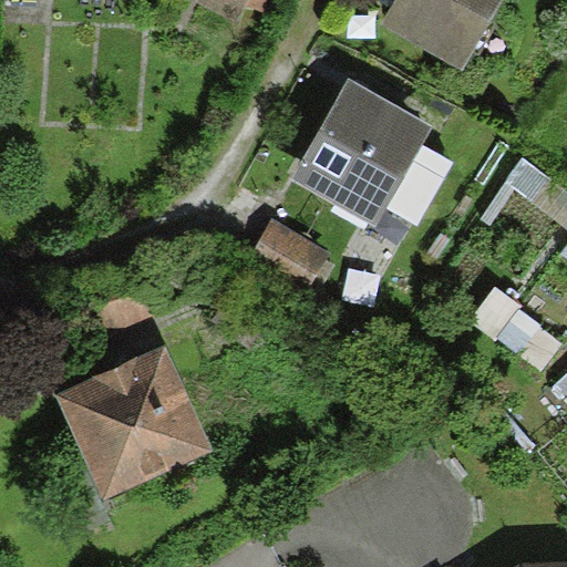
[(193,0),(239,23),(250,0),(193,0)]
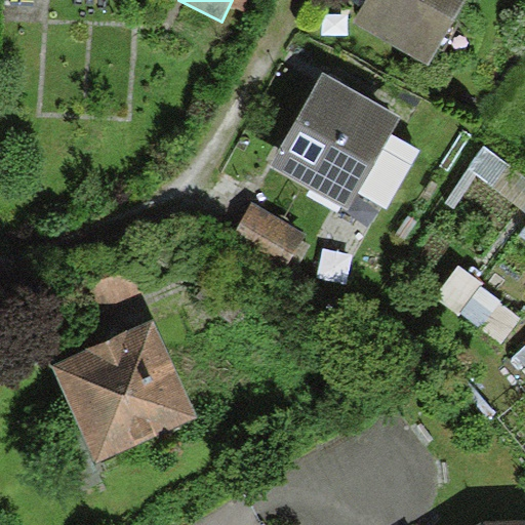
[(466,0),(366,0),(354,24),(429,66),(466,0)]
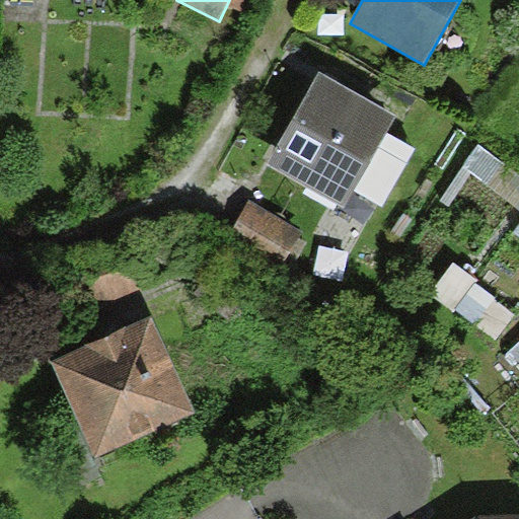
[(397,116),(319,71),(266,163),(344,208),(397,116)]
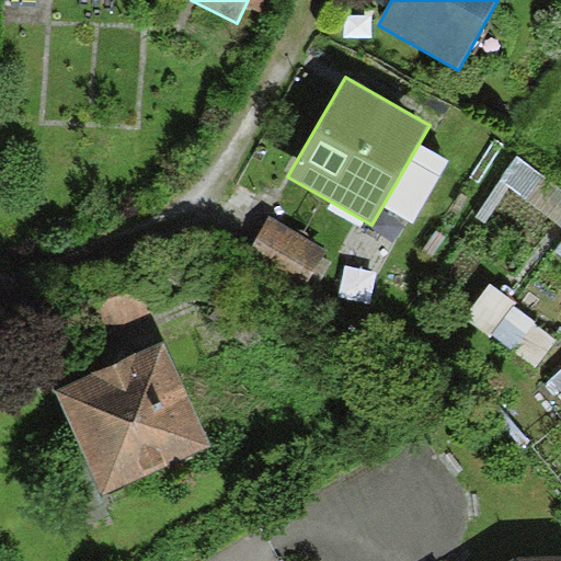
[(327,251),(270,217),(243,261),(300,295),(327,251)]
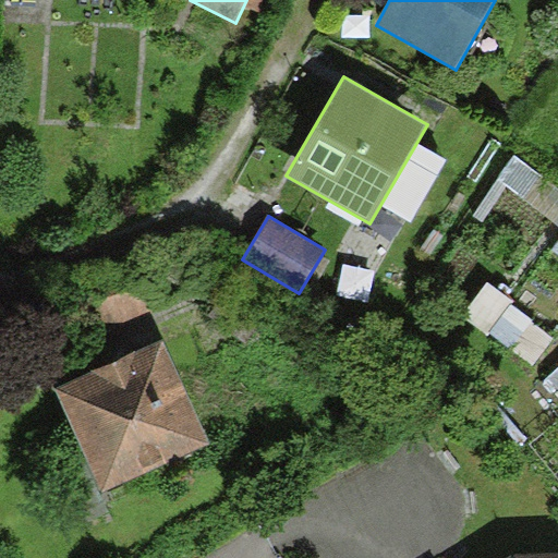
[(556,336),(487,290),(460,310),(531,366),(556,336)]
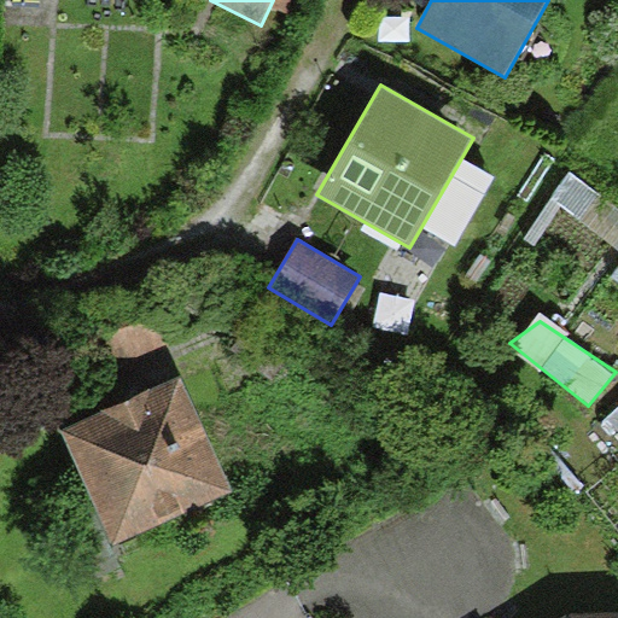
[(180,378),(63,431),(114,543),(231,490),(180,378)]
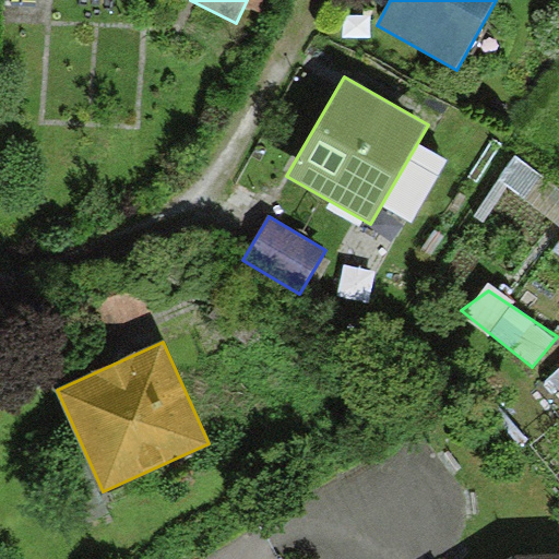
[(558,368),(547,380),(558,394),(558,368)]
